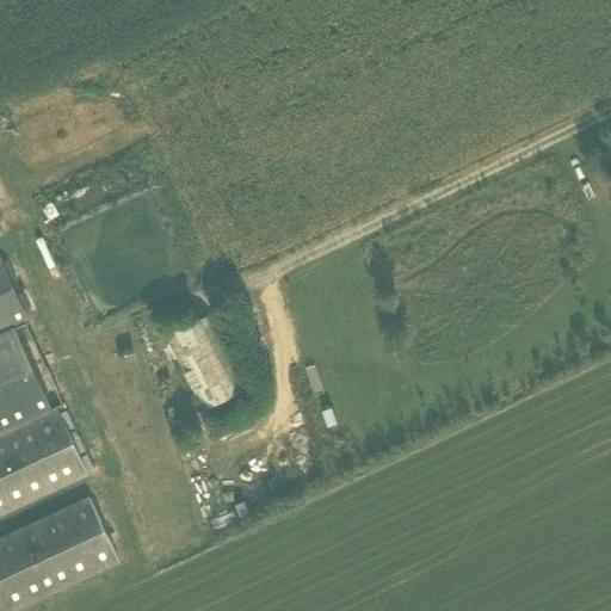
[(0,329),(28,318),(0,258),(0,329)]
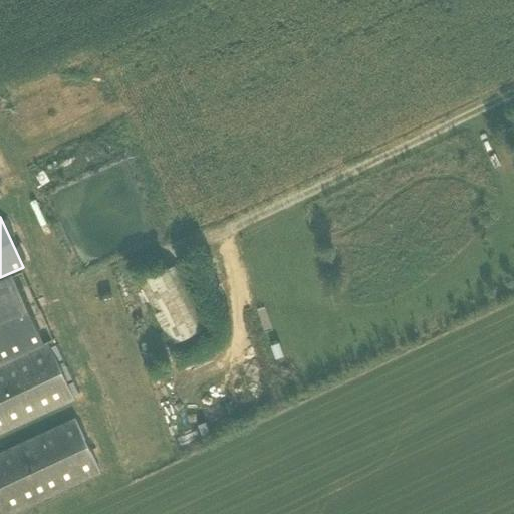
[(310,276),(305,264),(293,269),(298,281),(310,276)]
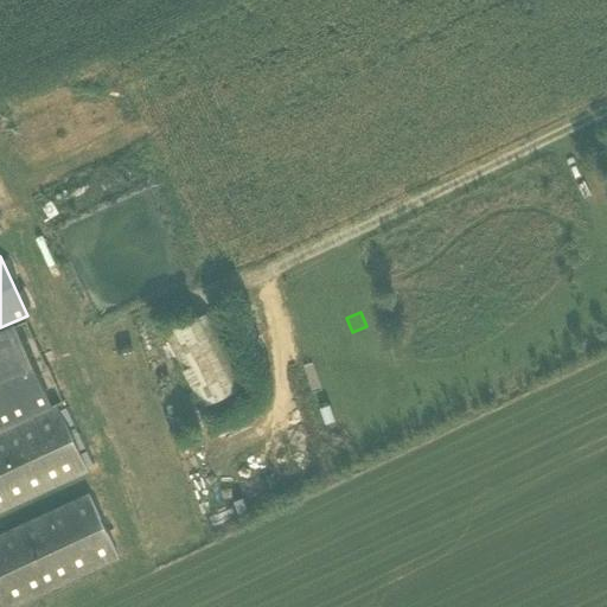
[(0,432),(64,403),(25,321),(0,332),(0,432)]
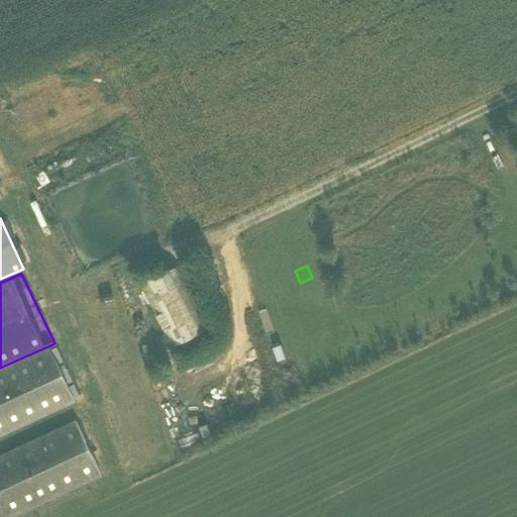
[(0,434),(75,400),(49,347),(0,370),(0,434)]
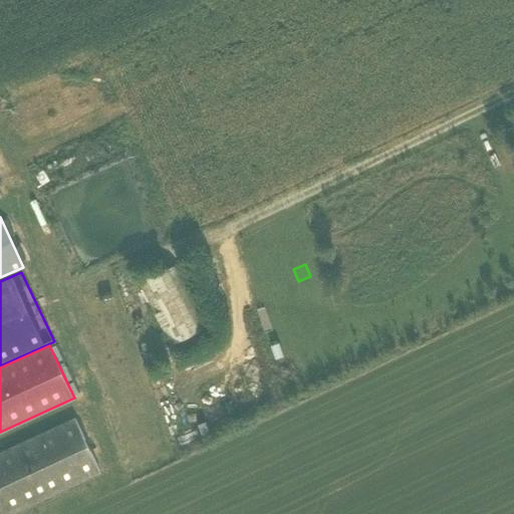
[(0,453),(0,513),(8,513),(100,472),(75,419),(0,453)]
